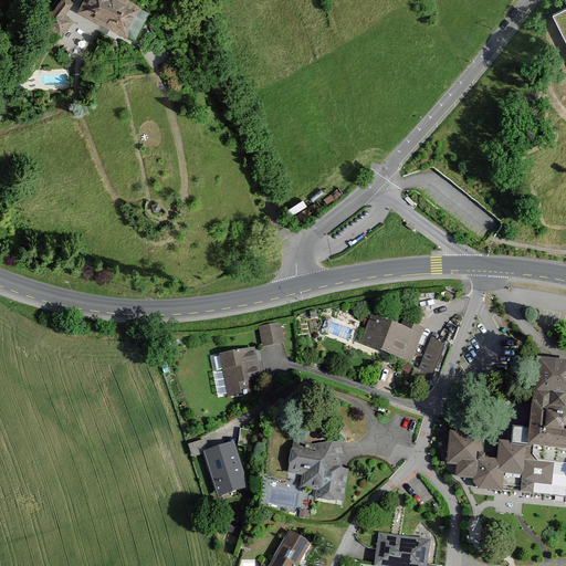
[(74,3),(70,0),(60,0),(43,22),(61,37),(73,21),(65,14),(74,3)]
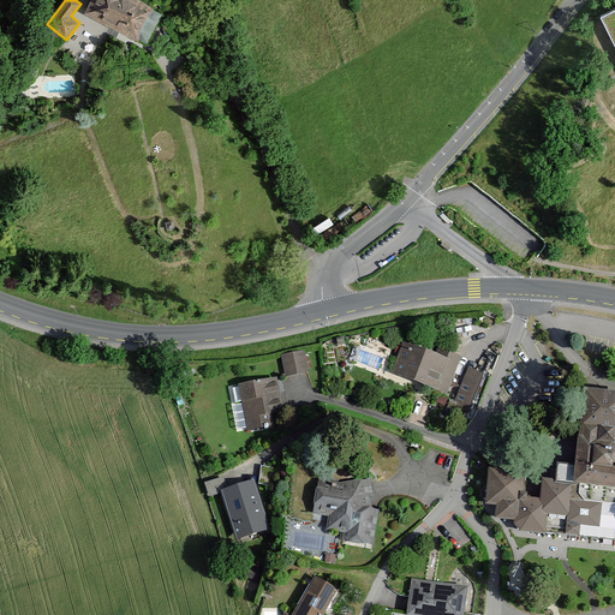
[(154,7),(141,0),(91,0),(85,13),(137,40),(154,7)]
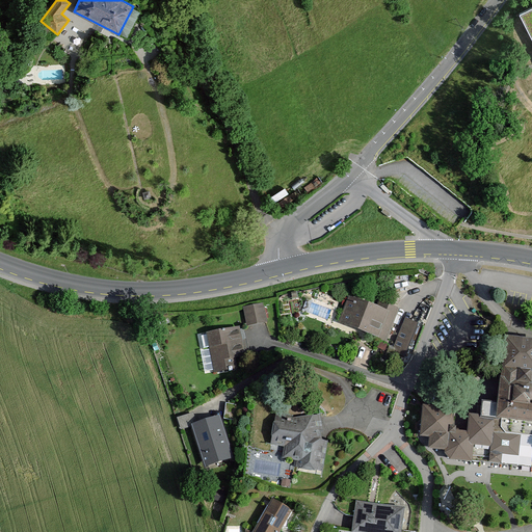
[(531,7),(520,14),(531,37),(531,7)]
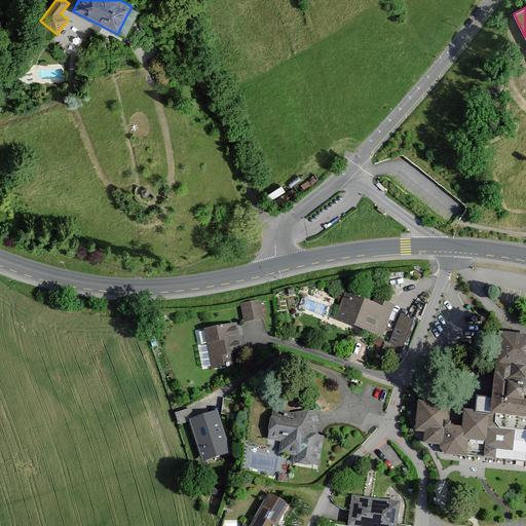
[(391,306),(375,300),(372,308),(345,298),(337,318),(380,335),(391,306)]
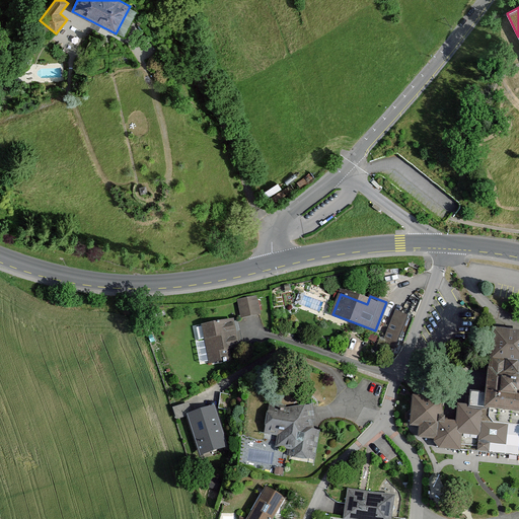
[(253,299),(239,302),(242,317),(256,314),(253,299)]
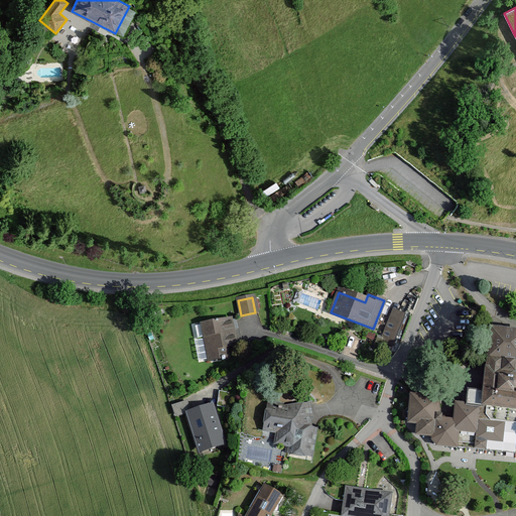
[(405,314),(393,310),(380,342),(393,346),(405,314)]
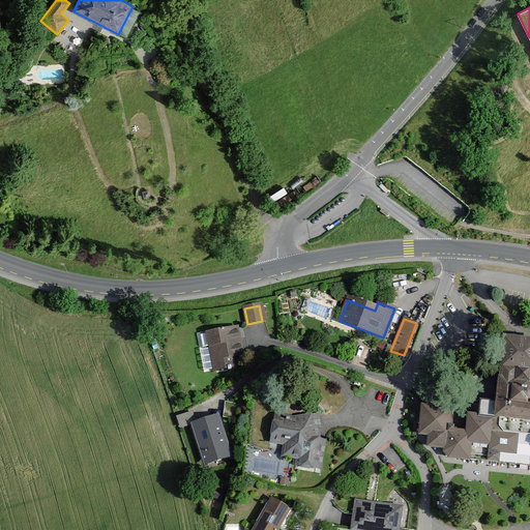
[(235,328),(199,335),(201,348),(209,346),(213,370),(227,367),(227,370),(231,369),(230,366),(233,366),(232,357),(241,355),(235,328)]
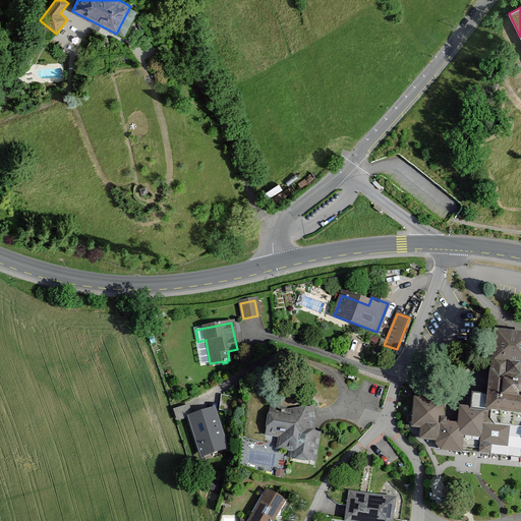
[(437,440),(436,444),(440,450),(520,457),(520,385),(519,384),(517,384),(518,377),(519,377),(520,363),(520,336),(496,334),(491,373),(490,373),(488,392),(485,392),(485,395),(470,393),(469,410),(460,409),(458,425),(445,424),(445,418),(440,418),(442,403),(414,401),(411,427),(421,428),(420,439),(437,440)]
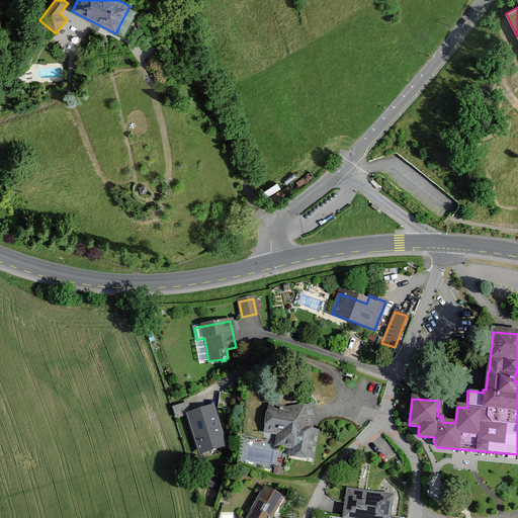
[(308,407),(293,409),(293,414),(281,412),(282,409),(269,407),(266,429),(280,431),(278,443),(291,445),(289,453),(310,456),(314,432),(309,431),(307,421),(310,421),(308,407)]
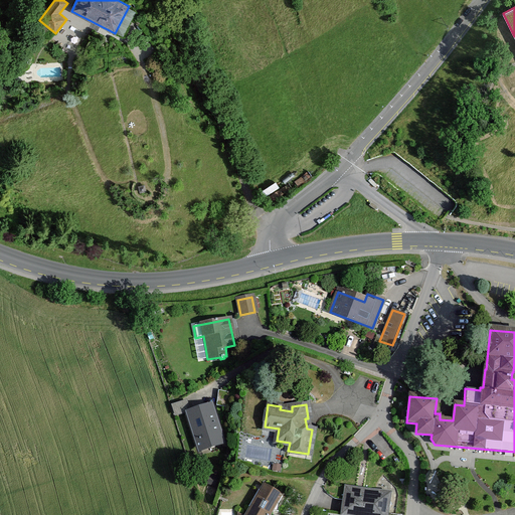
[(211,405),(187,413),(200,452),(223,444),(211,405)]
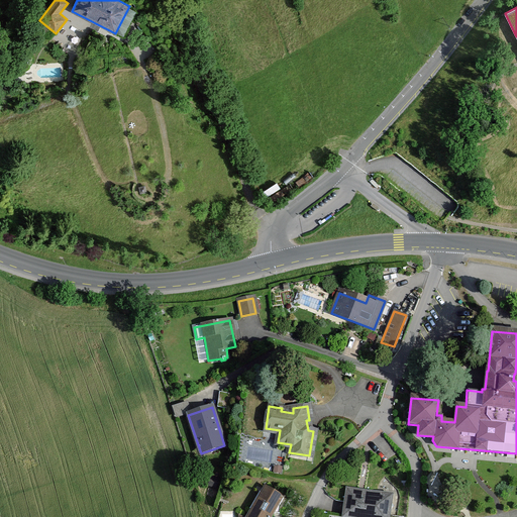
[(219,479),(211,476),(208,486),(217,488),(219,479)]
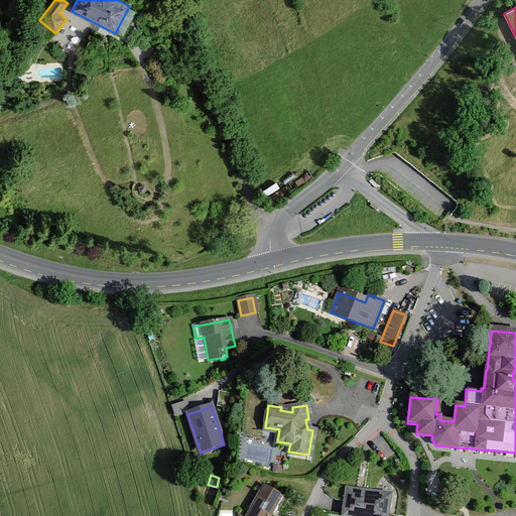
[(245,515),(270,515),(271,513),(278,513),(278,504),(283,495),(274,491),(273,493),(263,487),(260,493),(257,491),(248,508),(250,509),(245,515)]
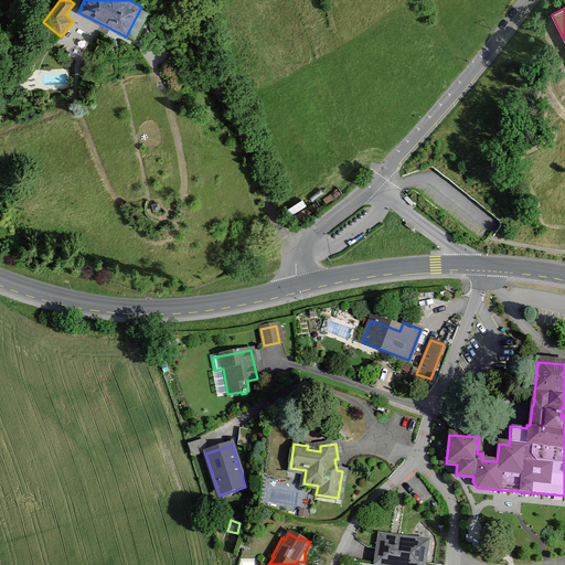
[(413,564),(423,564),(426,542),(370,533),(368,546),(377,547),(375,564),(384,564),(393,564),(394,560),(409,562),(408,564),(413,564)]
